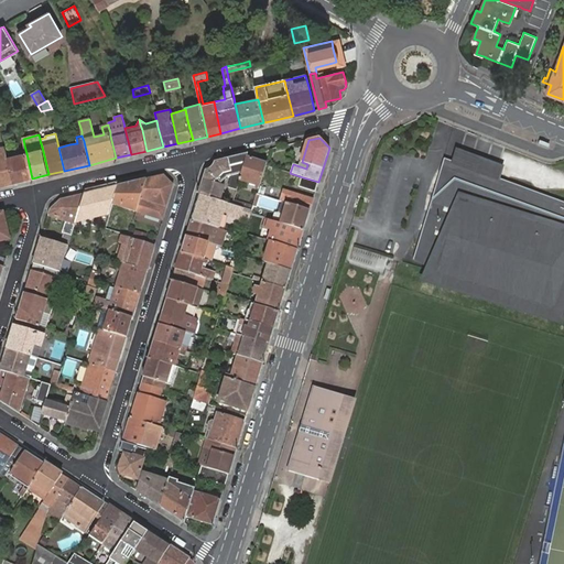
[(4,147),(0,148),(0,185),(13,183),(8,159),(4,147)]
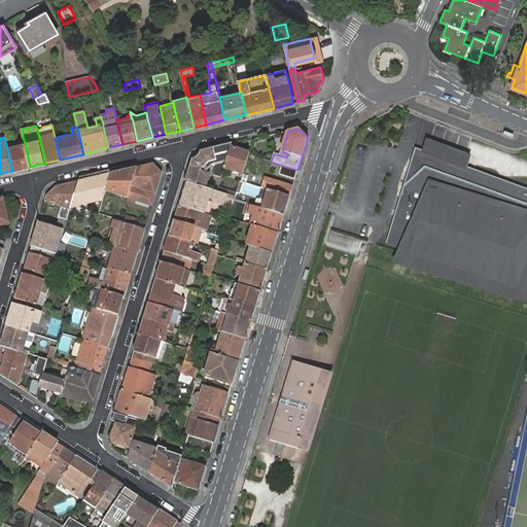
[(427,141),(424,151),(465,166),(469,155),(427,141)]
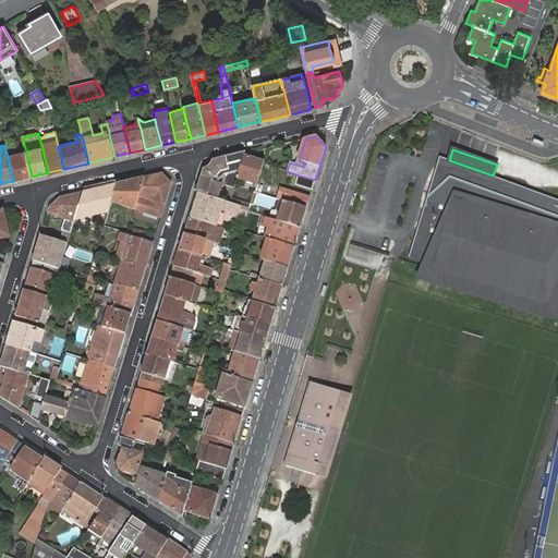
[(13,181),(32,177),(26,152),(23,153),(8,157),(13,181)]
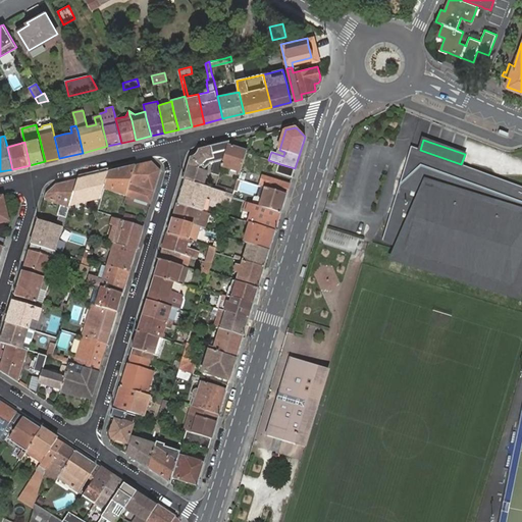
[(185,180),(204,187),(208,171),(203,170),(203,169),(205,168),(210,163),(215,162),(223,160),(228,146),(229,143),(211,147),(199,151),(199,152),(198,153),(198,154),(197,155),(196,155),(196,156),(195,156),(195,157),(194,157),(193,158),(192,158),(191,158),(185,180)]
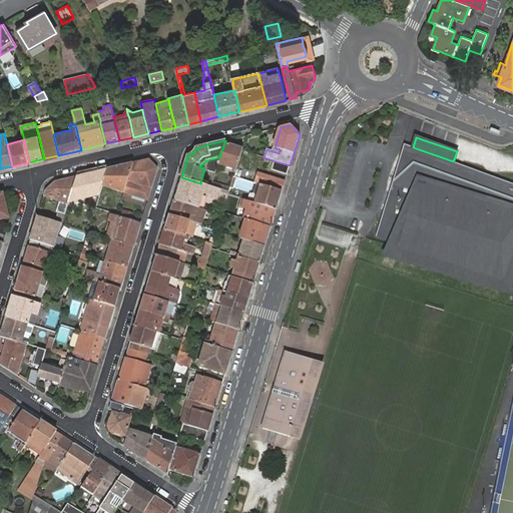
[(242,149),(224,143),(219,157),(217,164),(233,169),(232,171),(235,172),(235,169),(241,150),(242,149)]
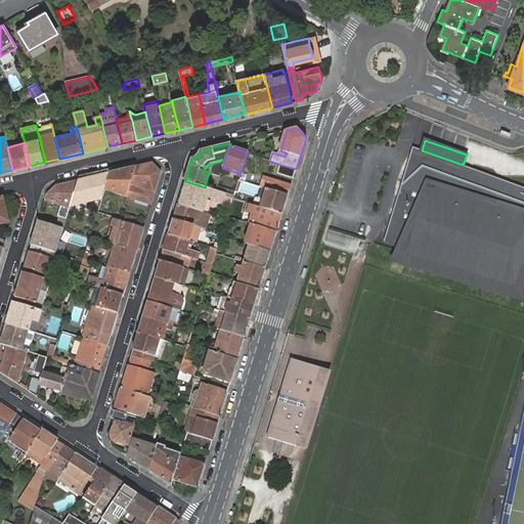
[(422,150),(412,147),(384,239),(398,245),(407,247),(405,254),(515,287),(518,277),(521,278),(522,274),(519,273),(523,257),(523,187),(463,165),(422,150)]
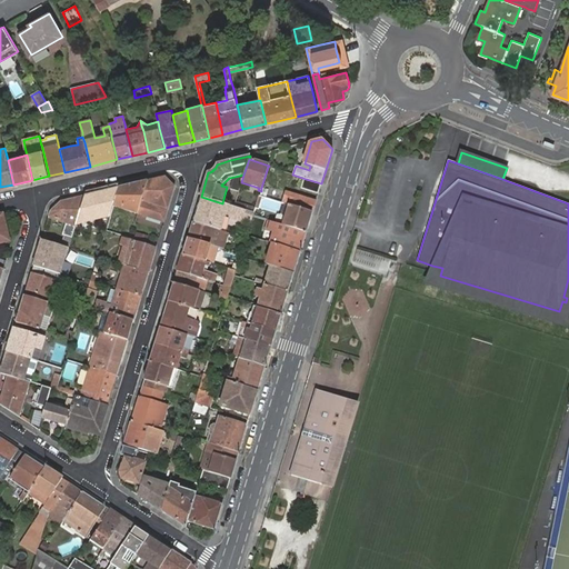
[(243,175),(235,177),(231,189),(239,191),(241,182),(243,175)]
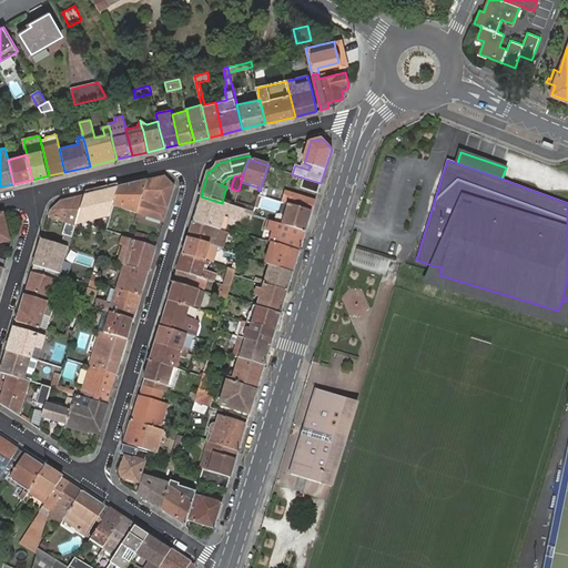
[(165,176),(148,181),(141,202),(138,213),(139,213),(164,222),(168,210),(174,186),(165,176)]
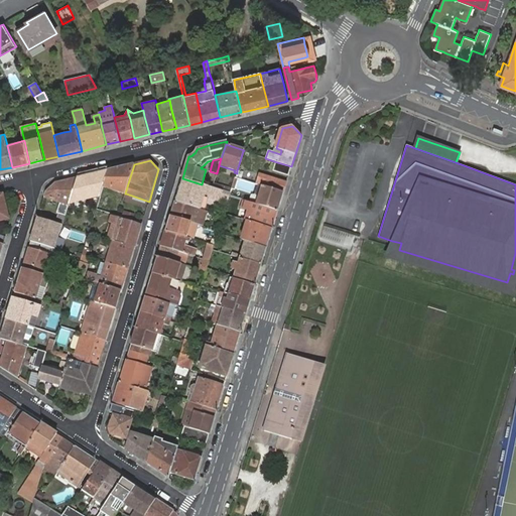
[(289,174),(291,166),(277,162),(275,169),(289,174)]
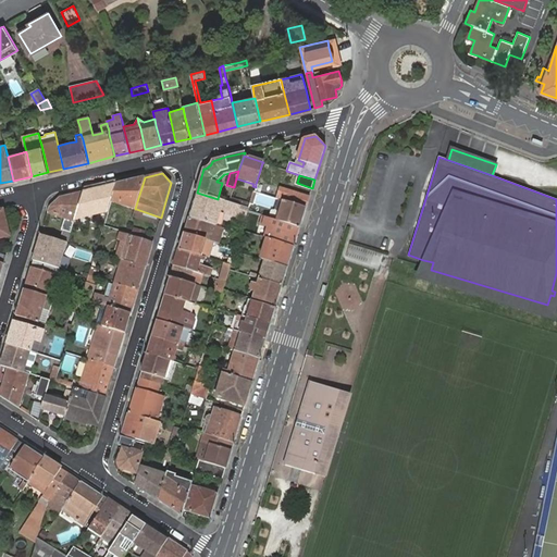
[(131,181),(116,184),(111,201),(108,211),(103,226),(112,229),(116,212),(115,212),(118,203),(135,209),(138,198),(145,177),(131,181)]
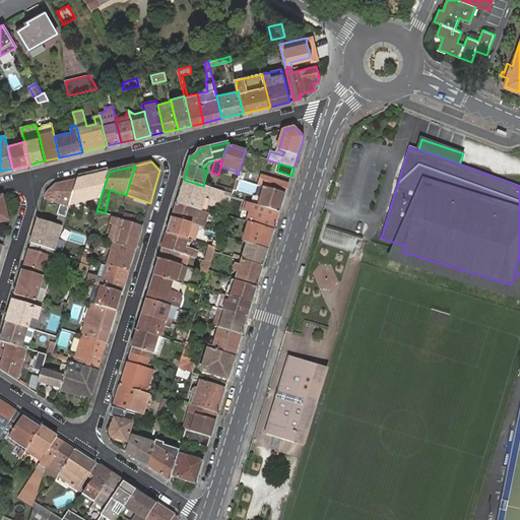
[(77,180),(69,205),(101,197),(104,188),(109,172),(77,180)]
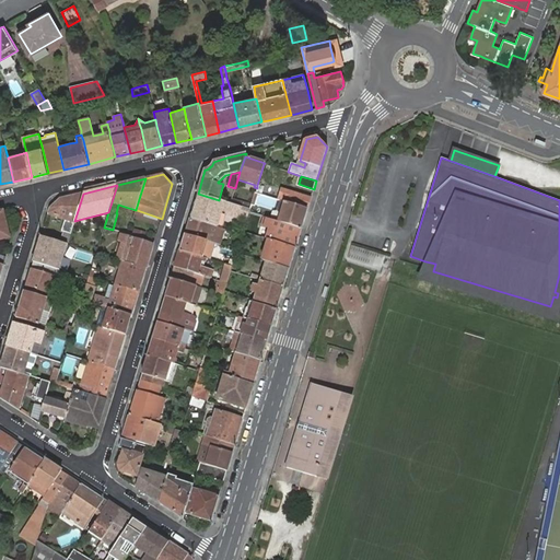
[(280,196),(279,200),(286,202),(289,203),(307,209),(311,199),(282,189),(280,196)]
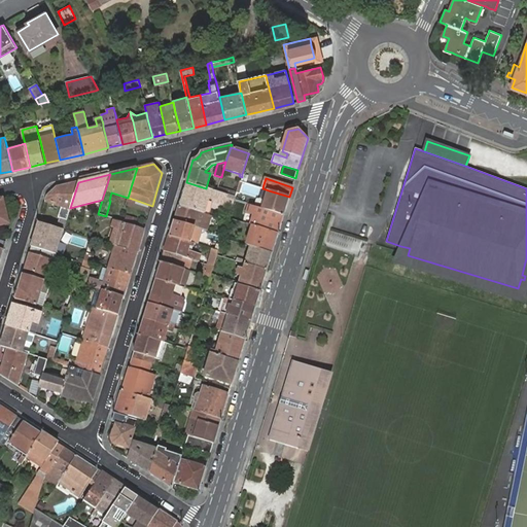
[(59,229),(61,230),(63,230),(66,220),(70,209),(70,208),(78,182),(57,187),(47,196),(45,202),(61,207),(58,218),(60,218),(57,229),(59,229)]
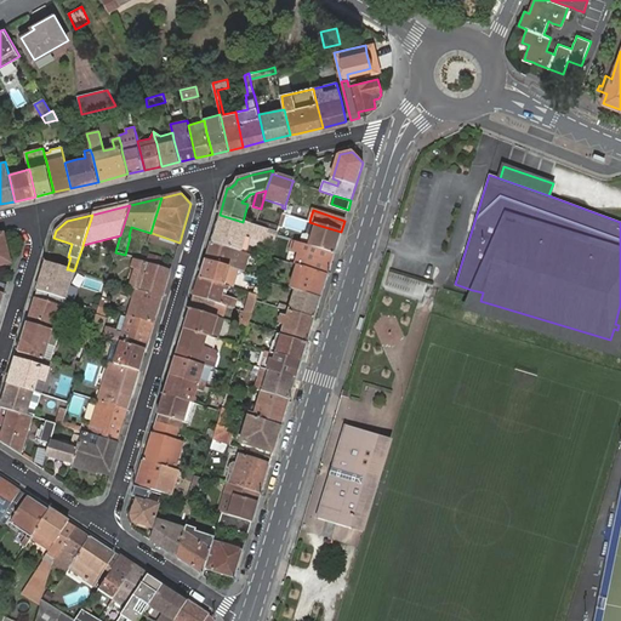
[(262,228),(255,226),(244,222),(243,222),(220,215),(217,220),(210,243),(234,250),(240,252),(246,235),(266,241),(266,239),(274,241),(275,240),(277,235),(278,232),(268,229),(267,228),(262,227),(262,228)]
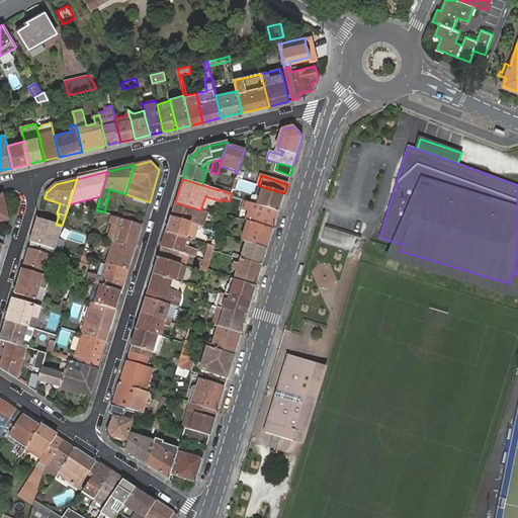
[(258,205),(279,211),(284,193),(267,188),(264,187),(263,188),(260,187),(259,188),(257,194),(257,196),(261,197),(258,205)]
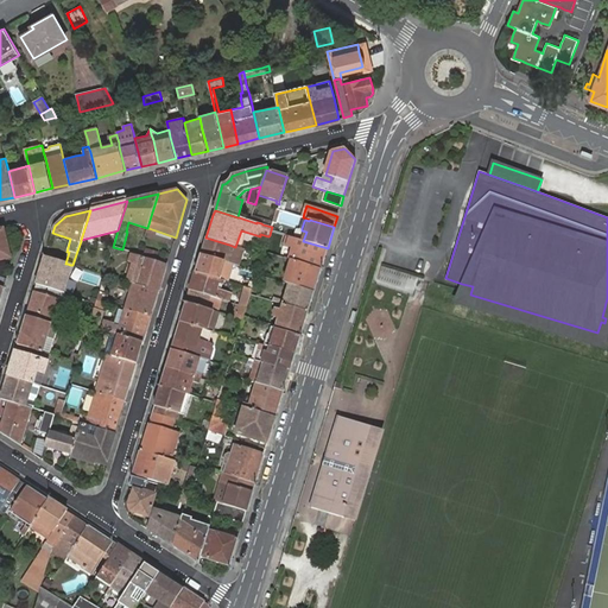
[(287,245),(284,258),(290,260),(292,260),(321,270),(328,248),(303,241),(297,239),(287,236),(285,245),(287,245)]
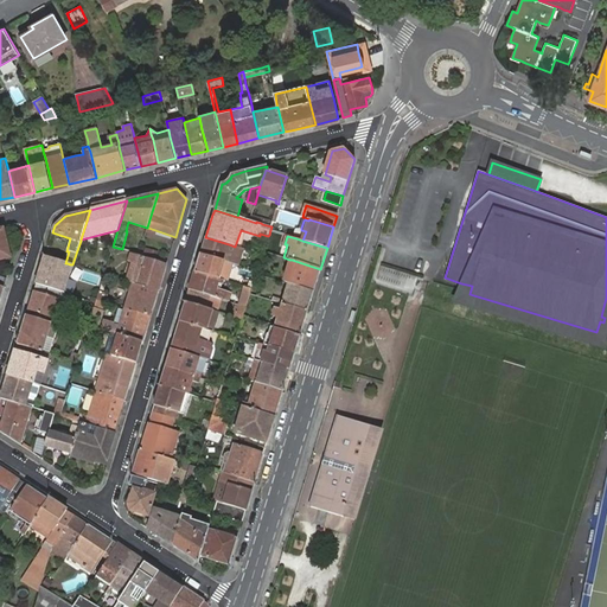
[(229,244),(205,237),(200,254),(224,262),(229,263),(234,264),(237,266),(240,267),(244,250),(243,249),(235,247),(229,244)]
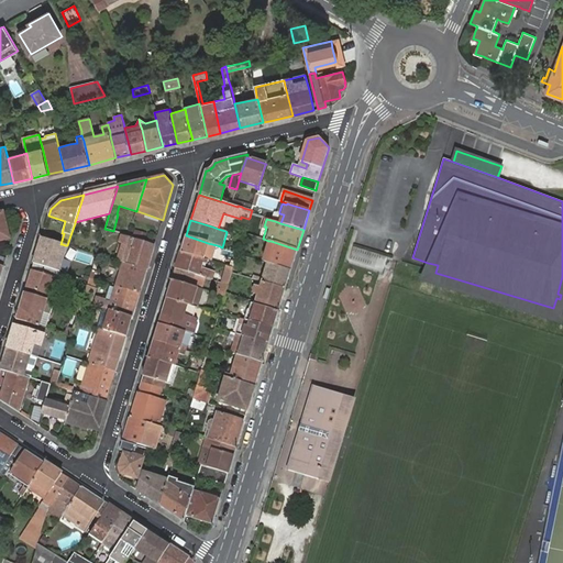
[(133,230),(131,236),(145,241),(146,234),(133,230)]
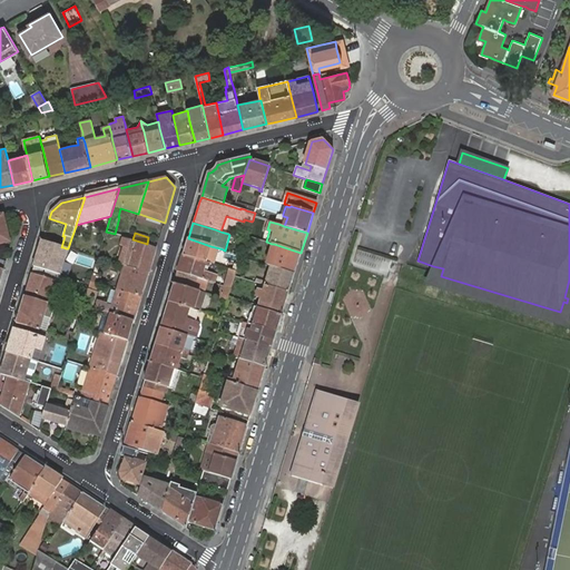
[(210,246),(188,238),(183,255),(205,262),(209,263),(215,265),(219,248),(215,247),(210,246)]
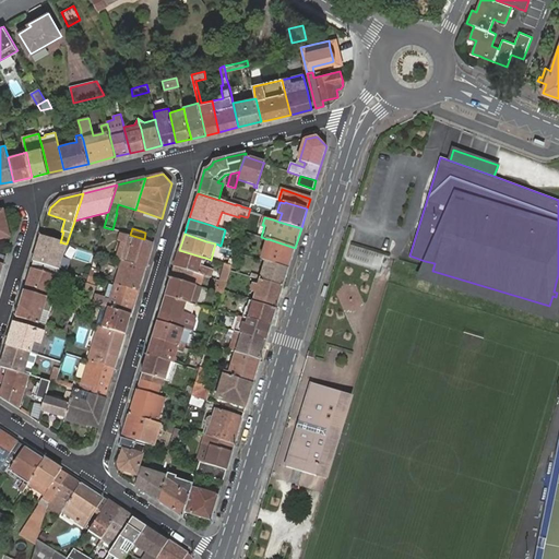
[(121,245),(117,259),(119,260),(123,261),(146,268),(153,245),(121,235),(120,240),(122,241),(122,244),(121,245)]
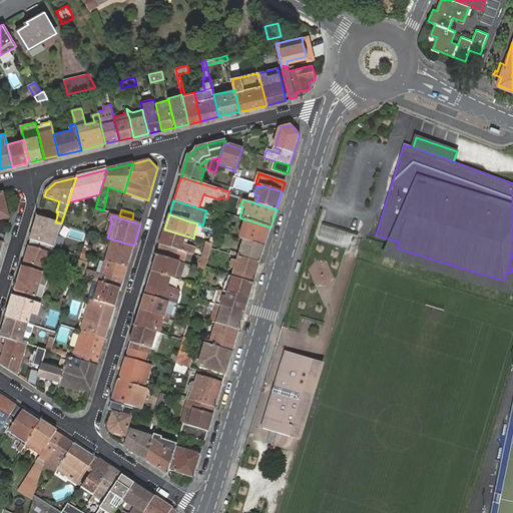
[(30,240),(54,248),(57,240),(54,239),(57,230),(59,223),(57,222),(55,222),(51,220),(38,216),(35,223),(30,240)]
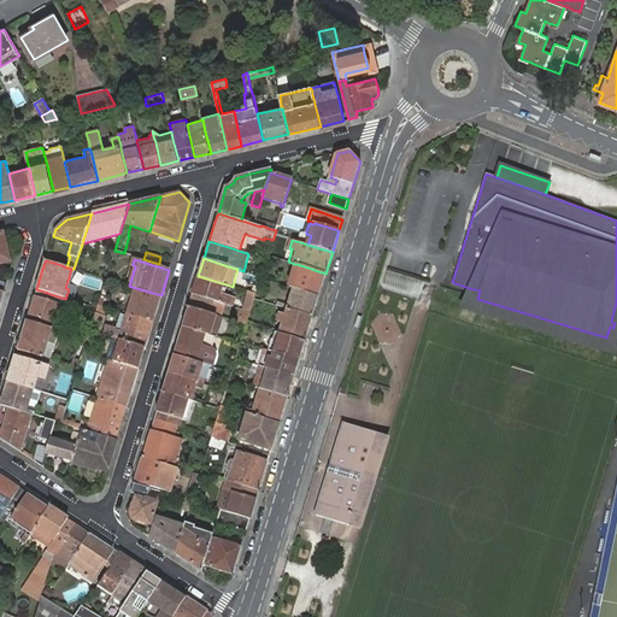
[(297,264),(289,288),(294,289),(318,297),(325,274),(297,264)]
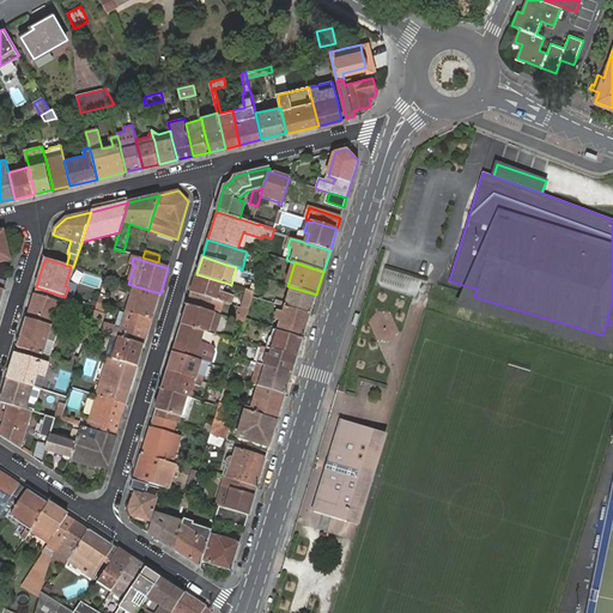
[(418,297),(423,280),(382,267),(376,285),(418,297)]
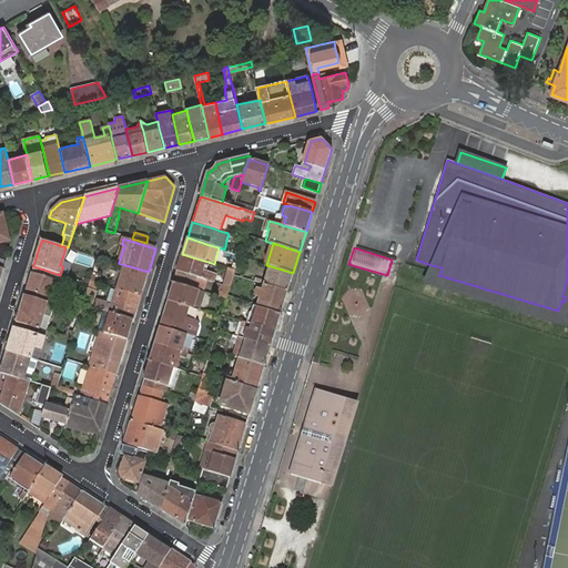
[(204,261),(182,254),(178,271),(195,276),(208,281),(213,282),(215,274),(205,272),(201,270),(202,265),(208,266),(209,262),(204,261)]
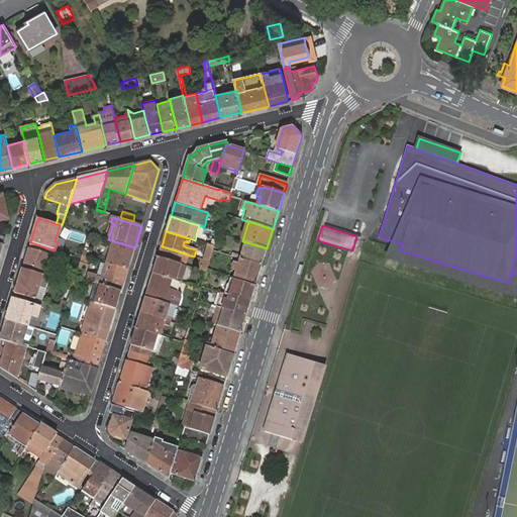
[(112,249),(108,263),(128,270),(135,247),(114,241),(110,240),(109,243),(113,245),(112,249)]
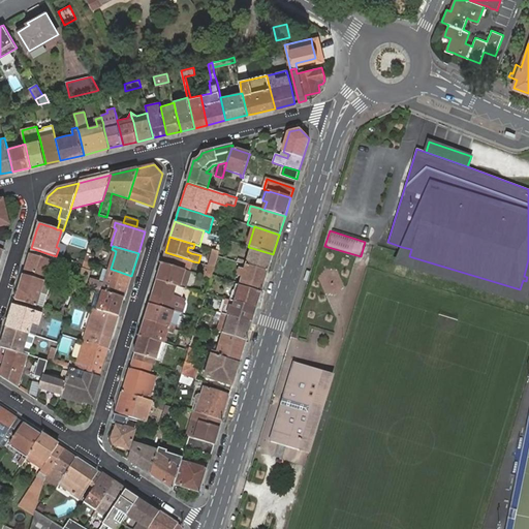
[(411,249),(402,247),(395,263),(528,304),(528,300),(528,259),(524,276),(527,277),(526,281),(523,280),(520,289),(409,256),(411,249)]
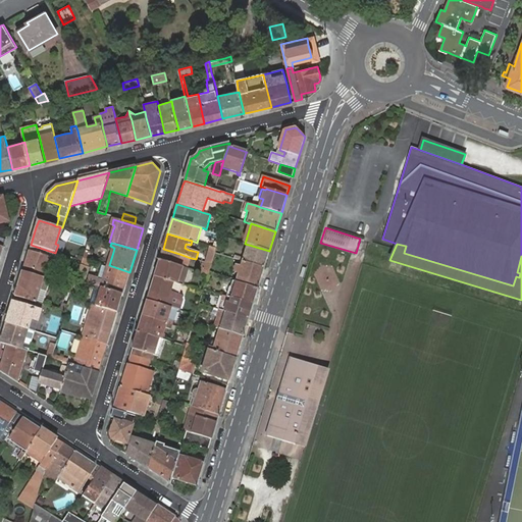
[(54,258),(55,253),(31,245),(30,251),(22,271),(44,278),(47,279),(50,269),(54,258)]
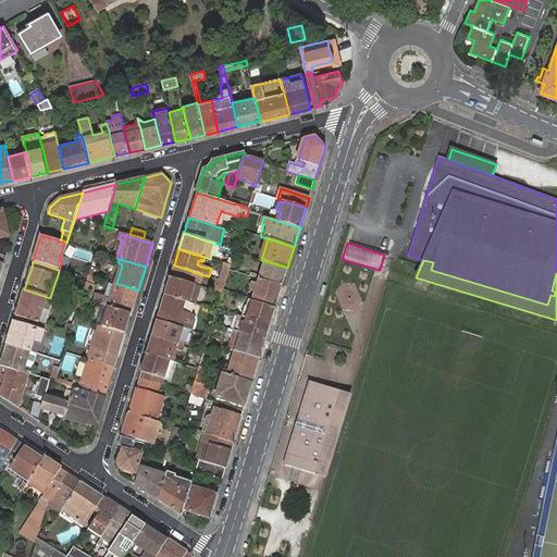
[(251,273),(250,276),(259,280),(282,286),(287,268),(265,261),(261,275),(251,273)]
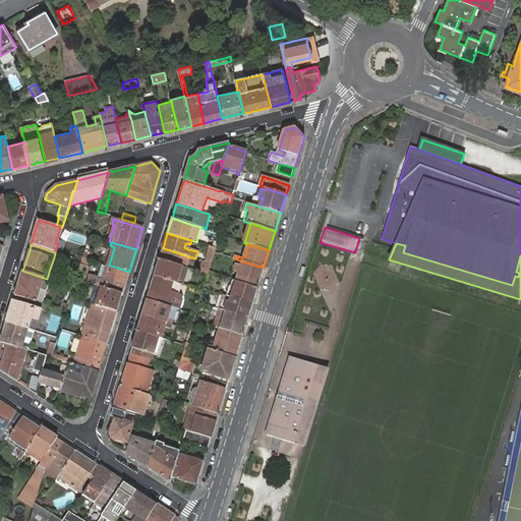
[(215,252),(216,248),(211,246),(206,262),(212,264),(215,252)]
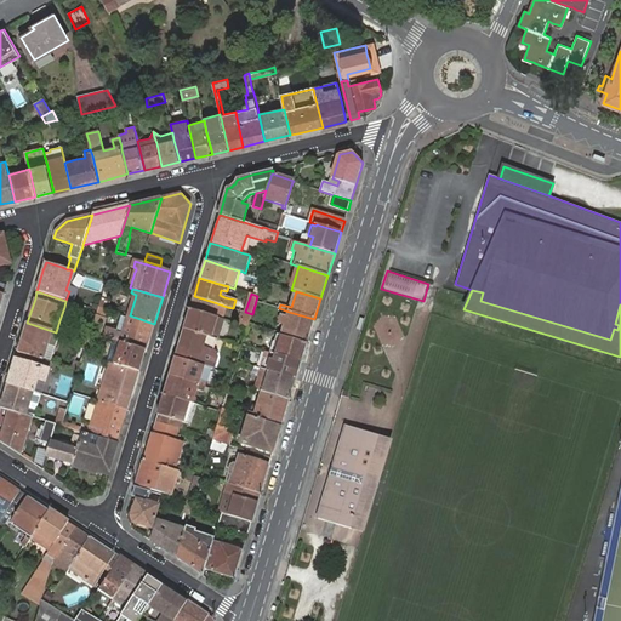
[(214,302),(194,296),(189,309),(210,315),(214,302)]
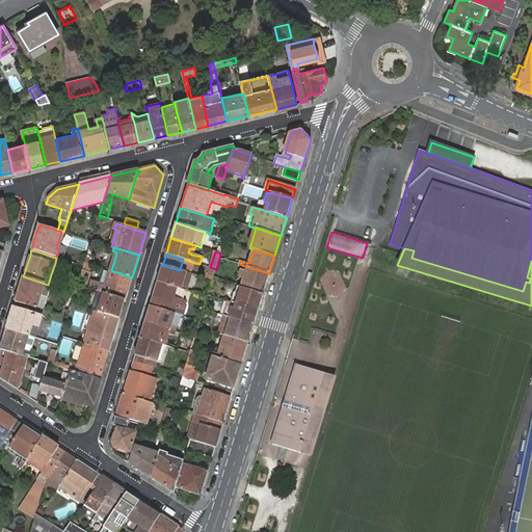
[(87,255),(84,263),(91,265),(95,258),(87,255)]
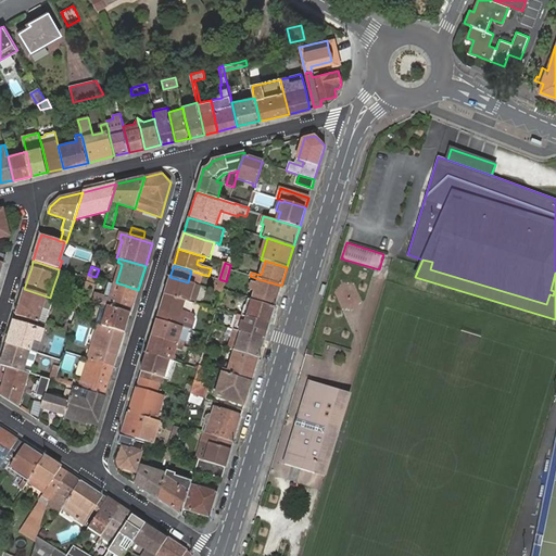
[(203,275),(191,270),(188,282),(194,285),(199,286),(200,286),(203,275)]
